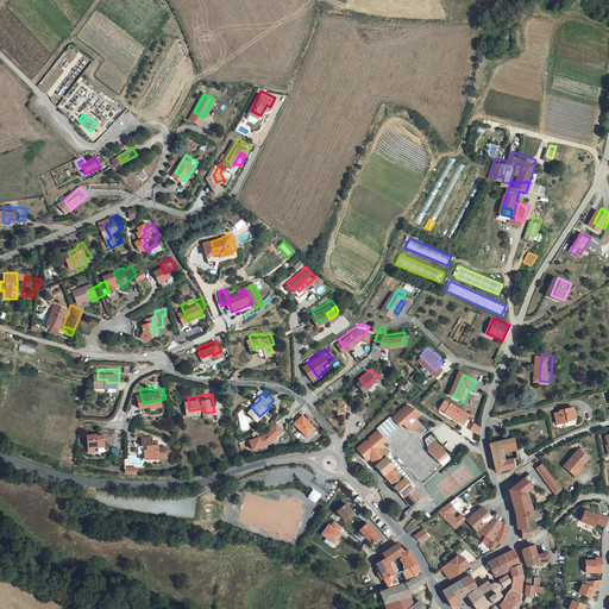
[(405,402),(390,416),(399,425),(402,422),(414,409),(408,402),(407,402),(406,402),(405,402)]
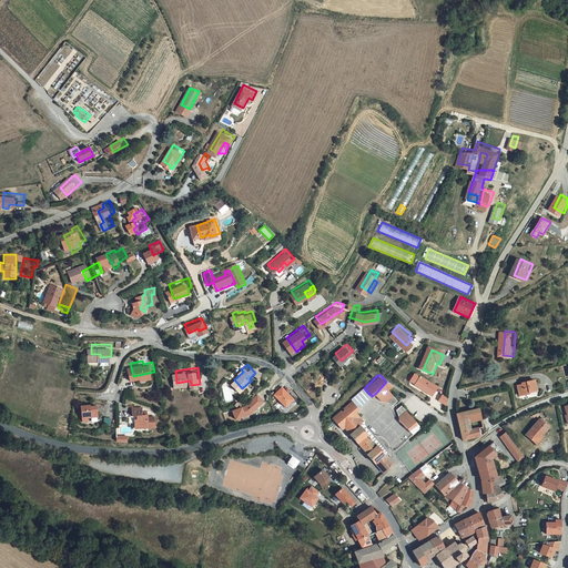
[(422,377),(416,386),(434,397),(439,388),(422,377)]
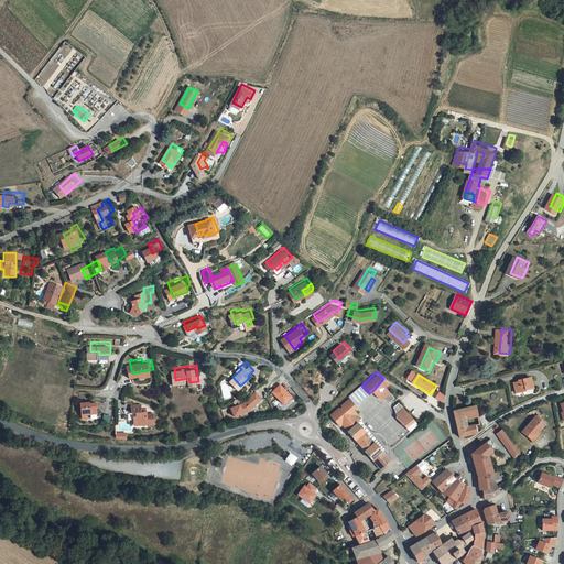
[(518,380),(519,381),(513,382),(517,392),(525,390),(525,389),(533,387),(531,377),(518,380)]
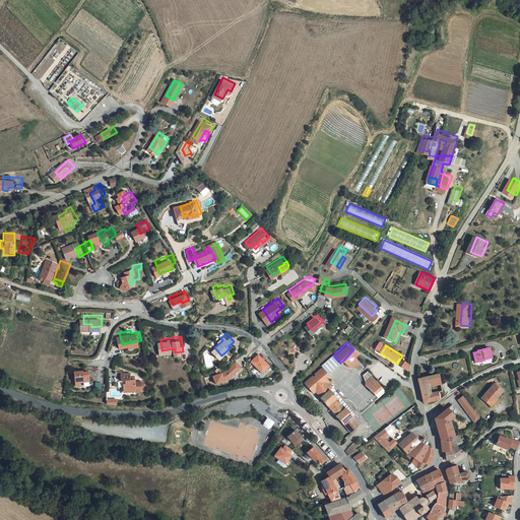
[(353,349),(343,361),(348,366),(349,366),(350,365),(351,365),(352,365),(352,366),(353,366),(354,366),(354,367),(356,370),(362,366),(353,356),(358,352),(353,349)]
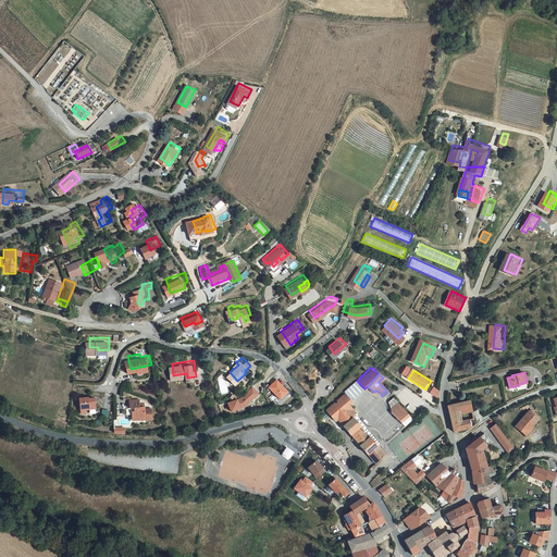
[(275,381),(267,388),(279,400),(287,393),(275,381)]
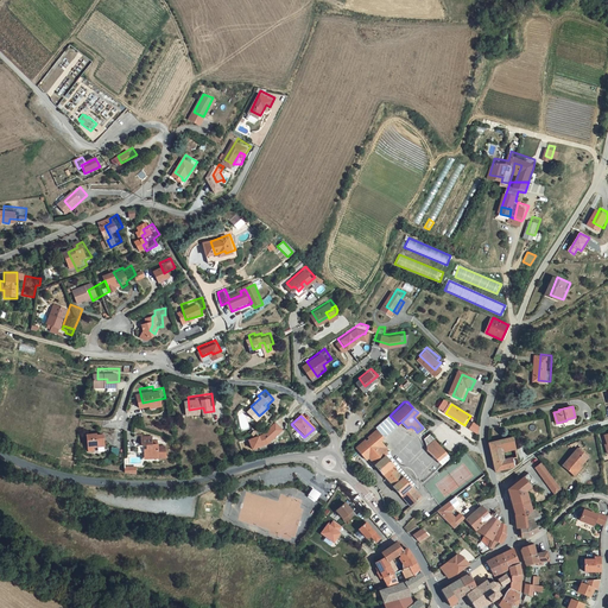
[(398,424),(390,416),(377,428),(385,437),(398,424)]
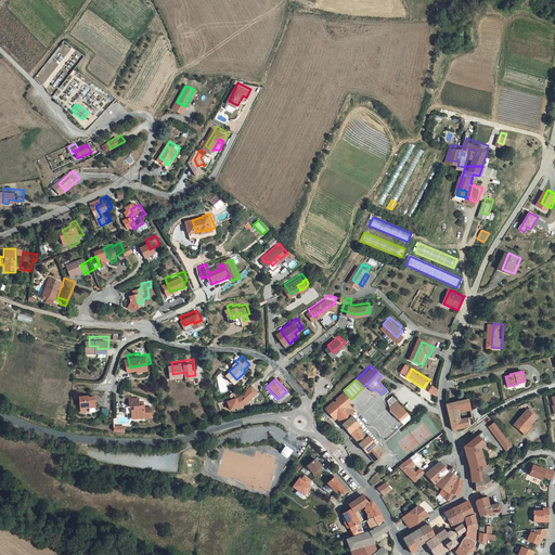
[(239,397),(244,405),(258,394),(252,386),(239,397)]
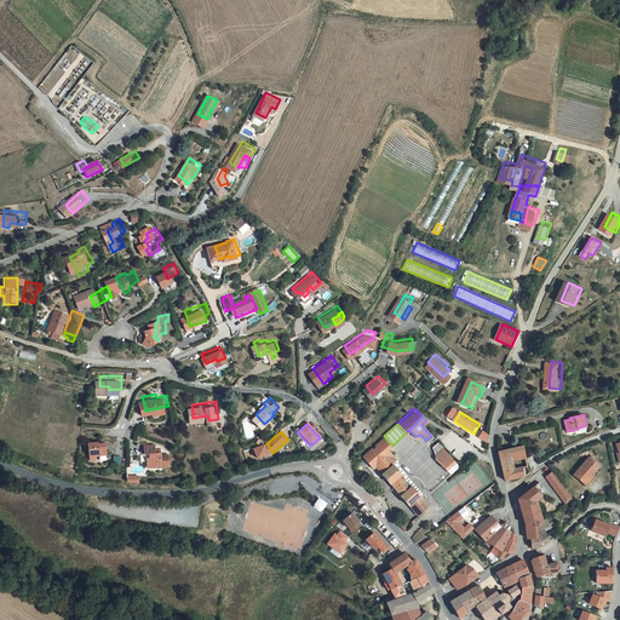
[(110,448),(109,437),(91,440),(92,453),(101,453),(99,449),(110,448)]
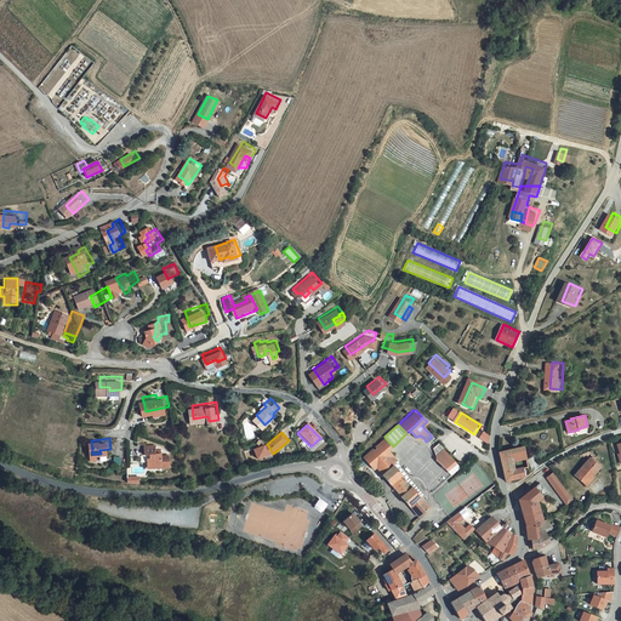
[(394,450),(383,438),(366,455),(365,453),(363,456),(362,456),(362,457),(362,459),(366,465),(374,472),(377,469),(385,477),(393,486),(403,497),(402,499),(410,507),(412,510),(411,511),(420,519),(429,510),(422,500),(425,499),(426,501),(426,499),(427,496),(426,494),(426,491),(425,490),(423,488),(422,486),(420,485),(419,485),(417,485),(414,485),(412,484),(410,484),(409,483),(408,480),(408,478),(408,477),(408,474),(409,474),(409,473),(409,471),(408,469),(408,467),(405,465),(404,465),(403,462),(400,462),(399,462),(396,462),(396,461),(396,457),(391,453),(394,450)]
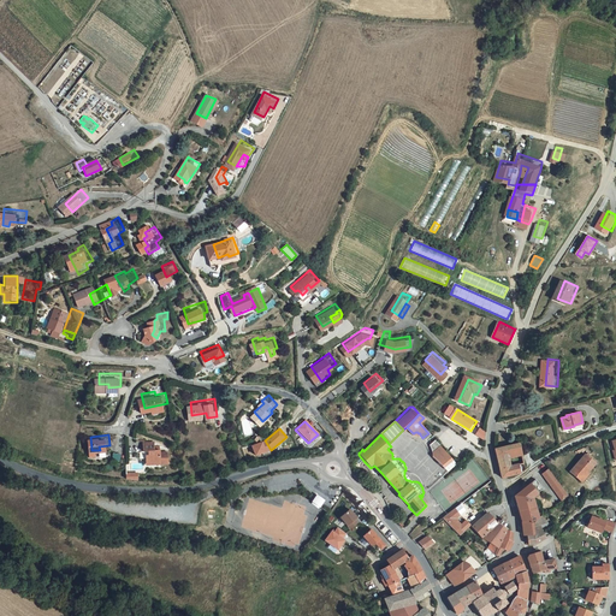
[(158,437),(146,438),(147,446),(152,446),(152,450),(149,450),(150,457),(164,456),(164,457),(172,457),(171,446),(164,446),(163,445),(158,445),(158,437)]
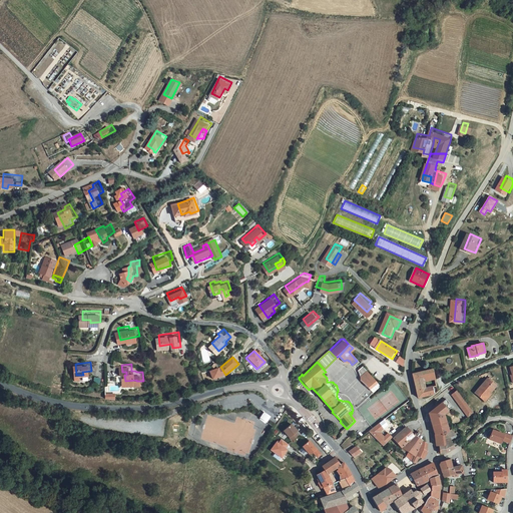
[(359,380),(367,373),(362,367),(357,371),(359,373),(360,375),(360,376),(360,378),(359,379),(359,380)]
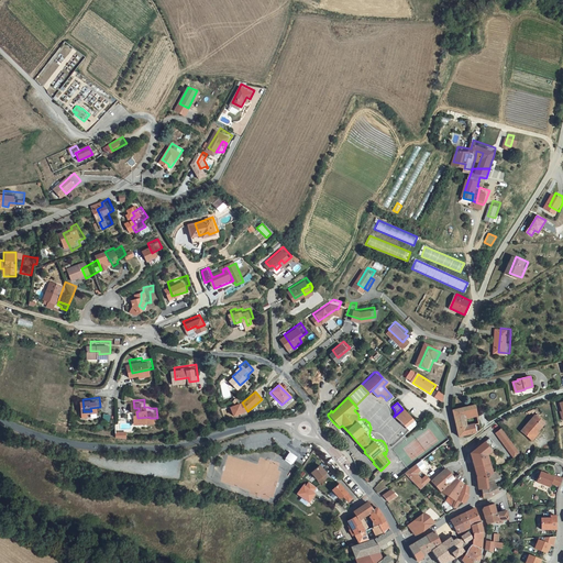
[(239,404),(229,408),(232,418),(242,415),(239,404)]
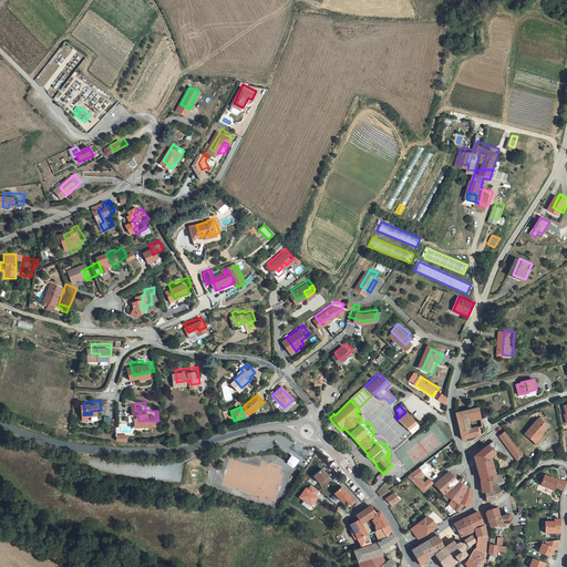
[(460,413),(461,420),(468,418),(482,415),(481,409),(460,413)]
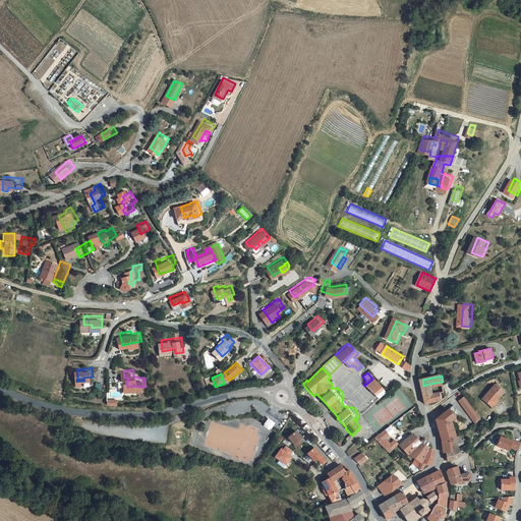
[(375,398),(384,391),(372,379),(364,386),(375,398)]
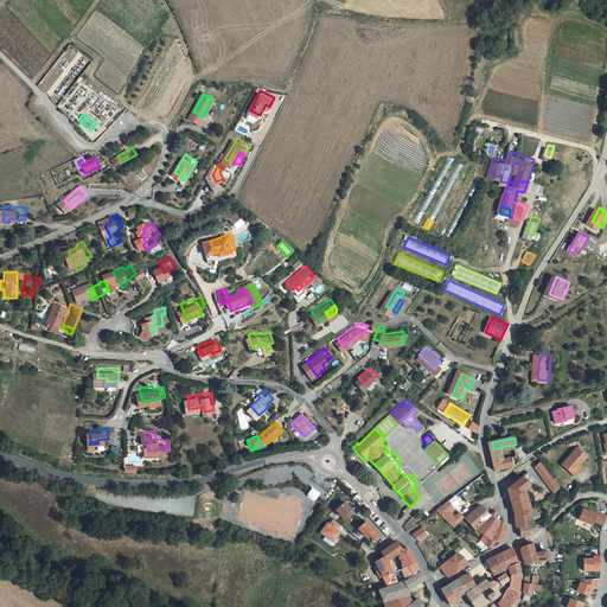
[(496,461),(505,460),(503,452),(502,447),(493,449),(494,454),(496,461)]
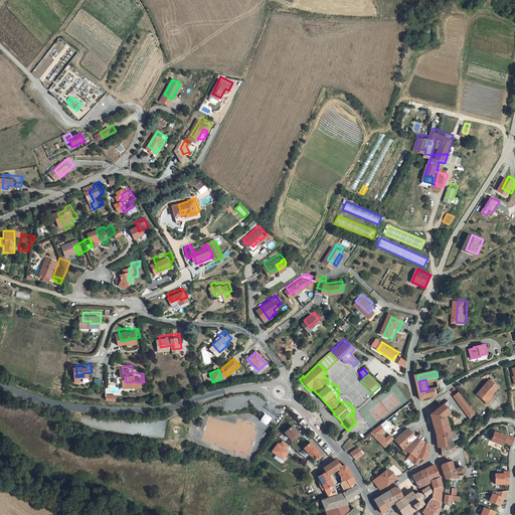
[(480,395),(489,402),(501,388),(492,380),(480,395)]
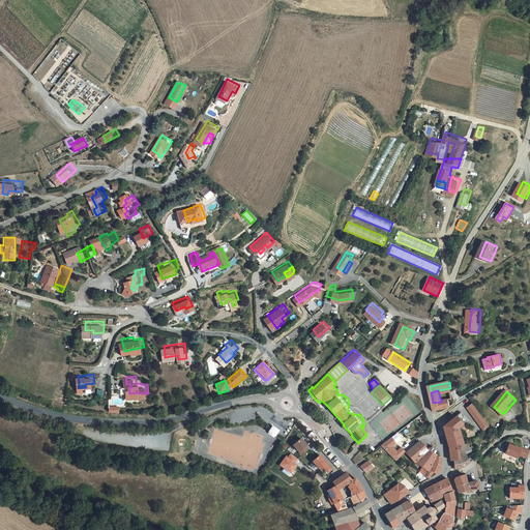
[(435,411),(449,408),(448,401),(448,400),(441,402),(433,403),(435,411)]
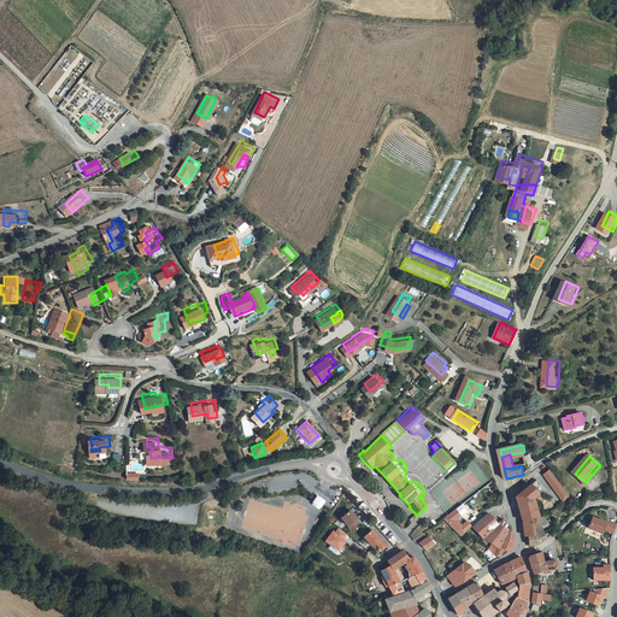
[(566,500),(576,512),(581,506),(580,505),(573,495),(566,488),(560,480),(552,471),(546,476),(553,485),(559,492),(566,500)]
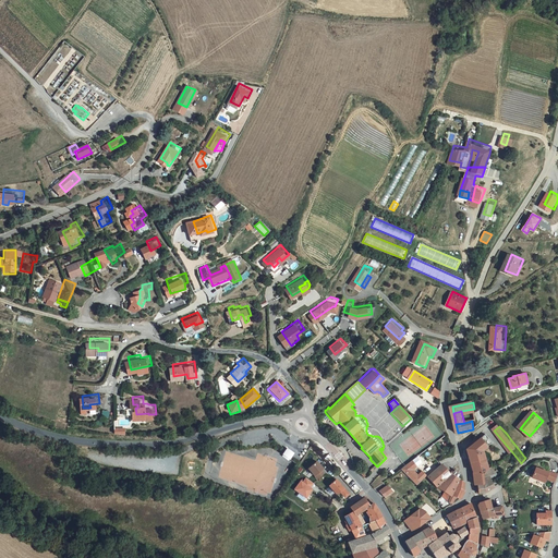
[(488,435),(469,449),(474,464),(475,466),(476,472),(477,477),(477,484),(480,483),(487,483),(486,476),(486,471),(489,469),(485,451),(495,445),(494,443),(488,435)]
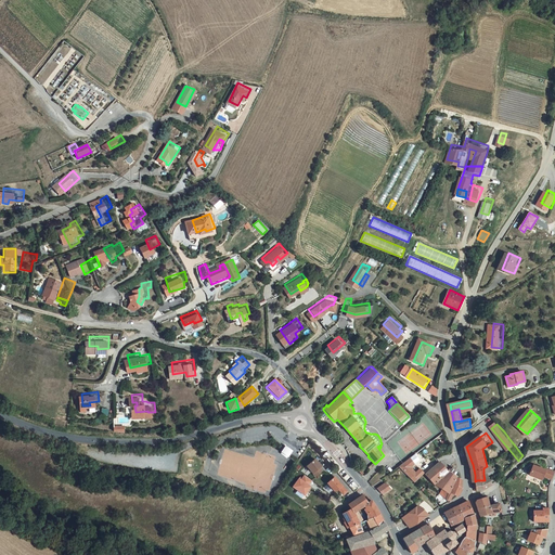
[(291,451),(284,446),(280,452),(286,456),(291,451)]
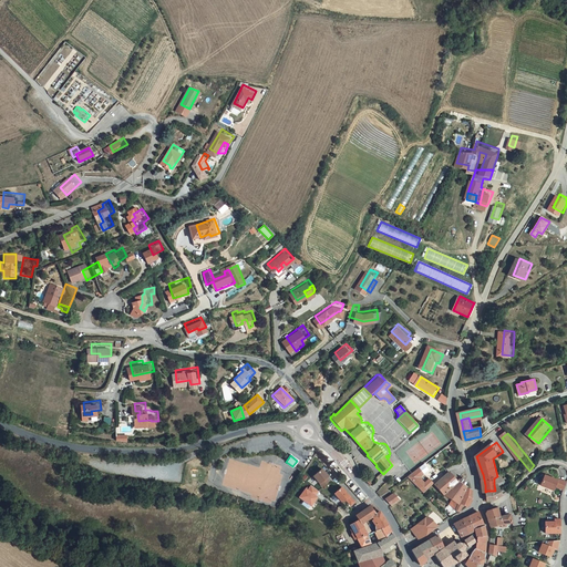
[(409,477),(422,492),(432,483),(429,478),(424,482),(420,477),(429,471),(425,465),(409,477)]
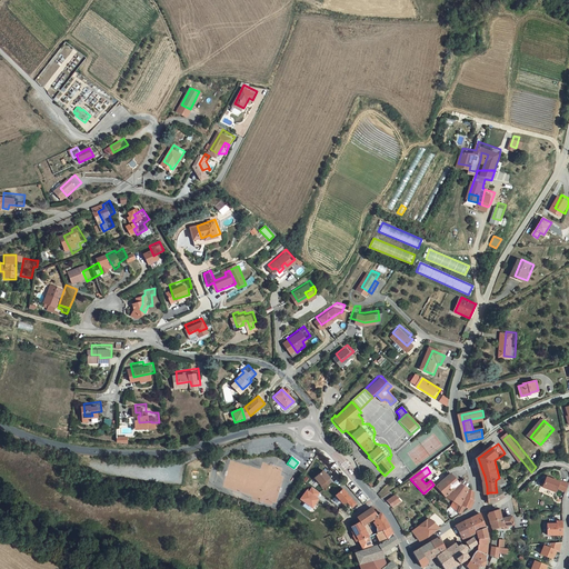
[(327,478),(321,471),(313,478),(322,489),(329,482),(326,479),(327,478)]
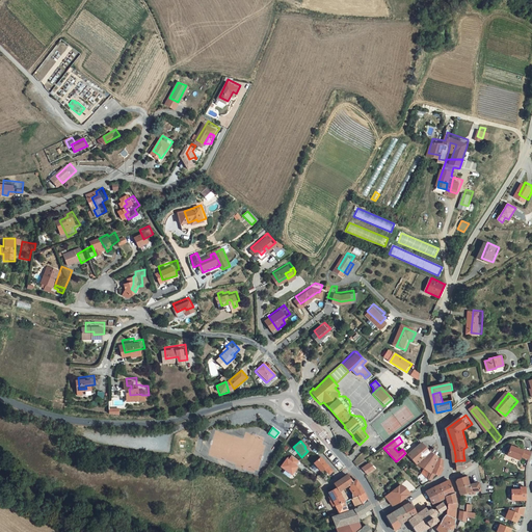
[(408,454),(421,443),(420,442),(407,453),(408,454)]
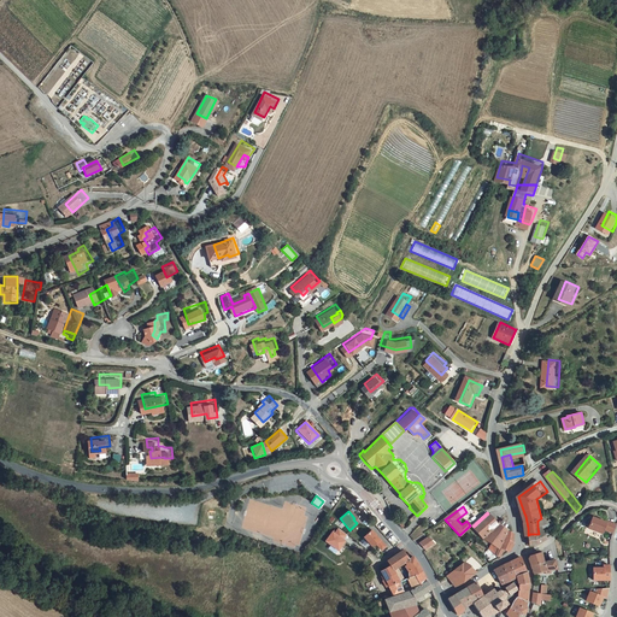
[(474,527),(482,536),(483,534),(497,524),(488,513),(474,527)]
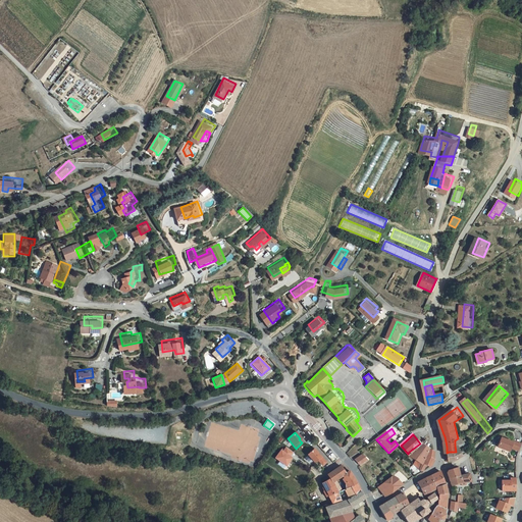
[(461,447),(467,444),(462,435),(458,438),(455,440),(455,446),(461,444),(461,447)]
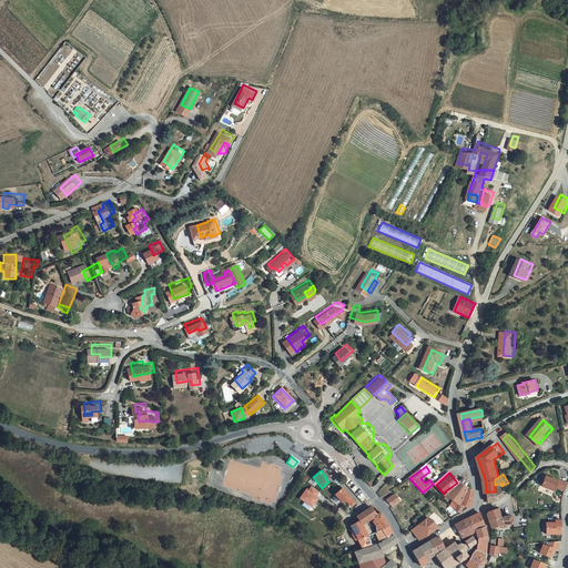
[(565,489),(567,483),(558,478),(558,480),(545,475),(541,484),(554,489),(556,485),(565,489)]
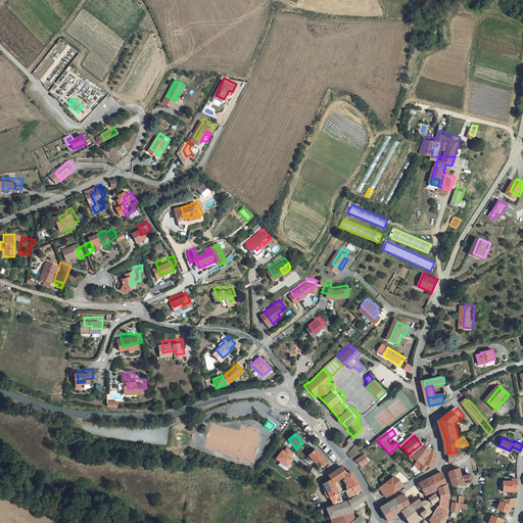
[(410,453),(409,455),(424,465),(424,463),(425,462),(430,450),(427,448),(431,443),(427,440),(423,445),(421,444),(410,453)]
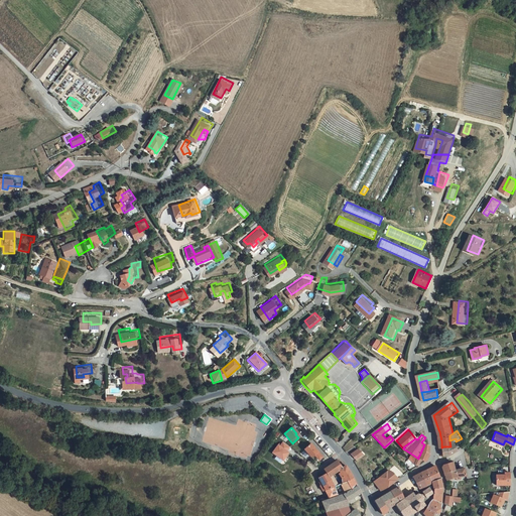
[(450,446),(443,446),(444,455),(449,455),(453,454),(457,452),(459,449),(458,448),(457,445),(456,441),(456,438),(449,440),(450,446)]
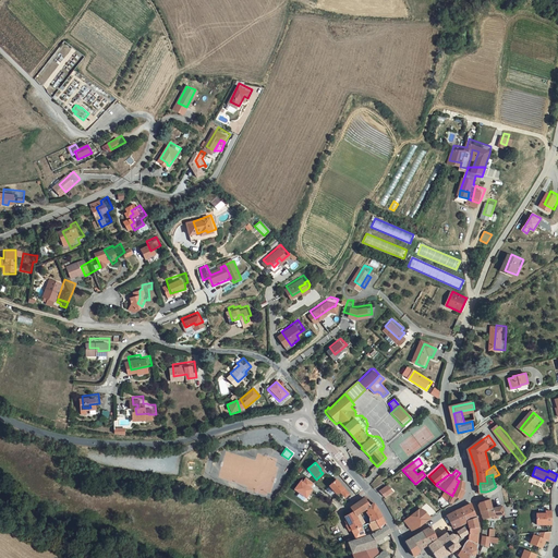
[(306,477),(303,482),(311,487),(314,483),(306,477)]
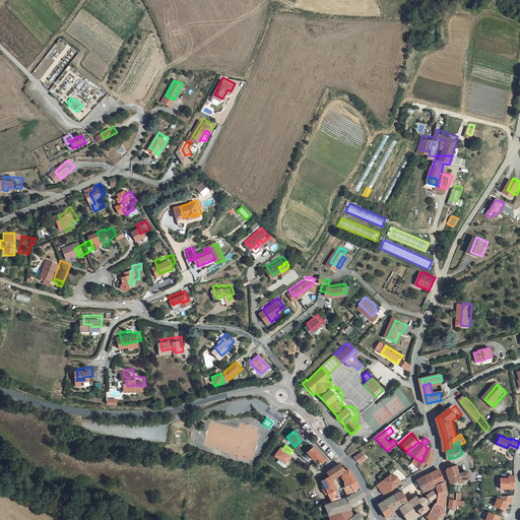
[(273,456),(283,464),(290,455),(289,454),(282,449),(279,447),(273,456)]
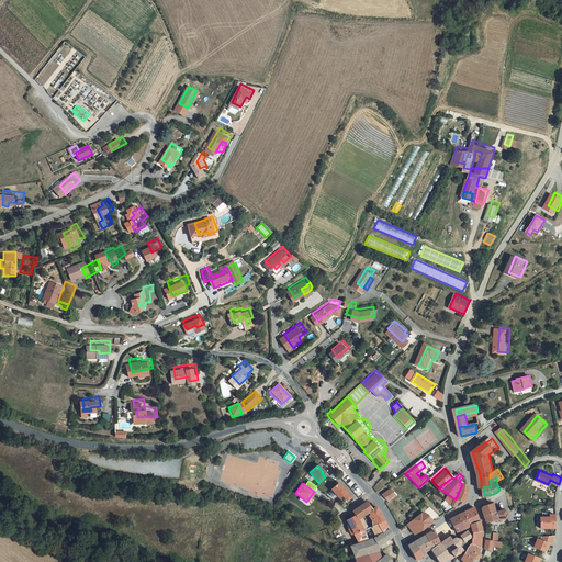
[(344,492),(336,484),(329,490),(336,497),(338,497),(340,495),(346,501),(349,497),(344,492)]
